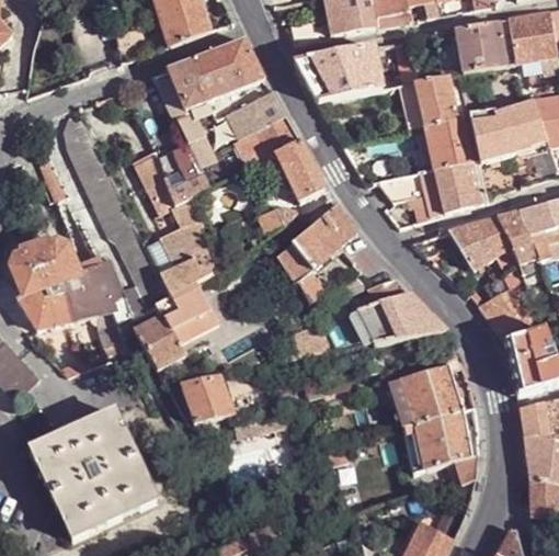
[(153,0),(170,47),(212,31),(201,0),(153,0)]
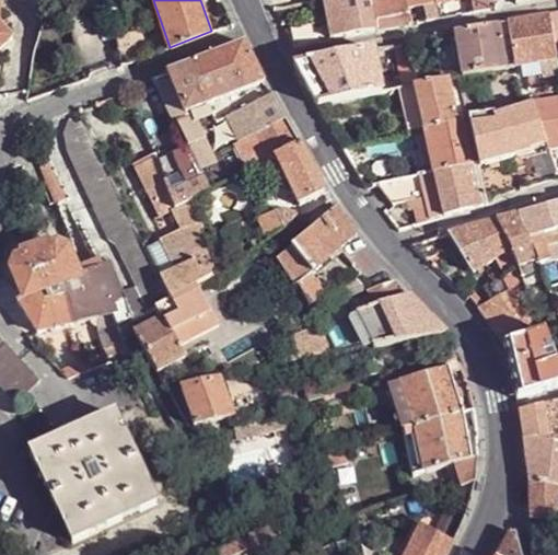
[(323,0),(326,19),(332,37),(344,34),(336,0),(323,0)]
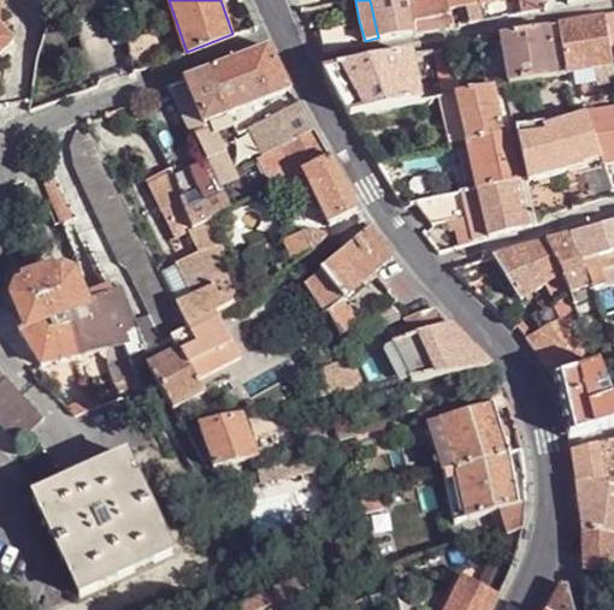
[(370,0),(378,37),(413,30),(413,19),(446,12),(446,5),(444,0),(370,0)]
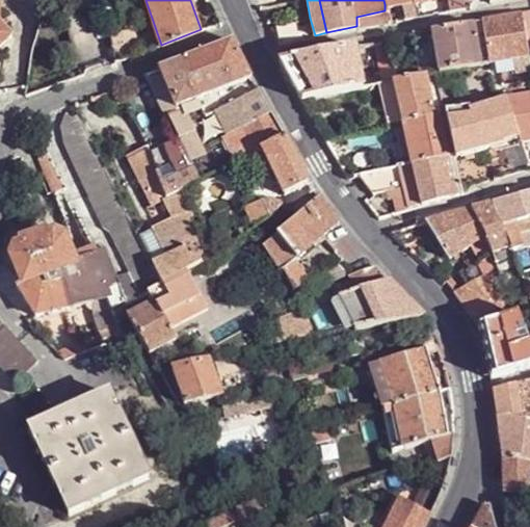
[(401,1),(404,17),(416,15),(414,4),(413,0),(407,0),(401,1)]
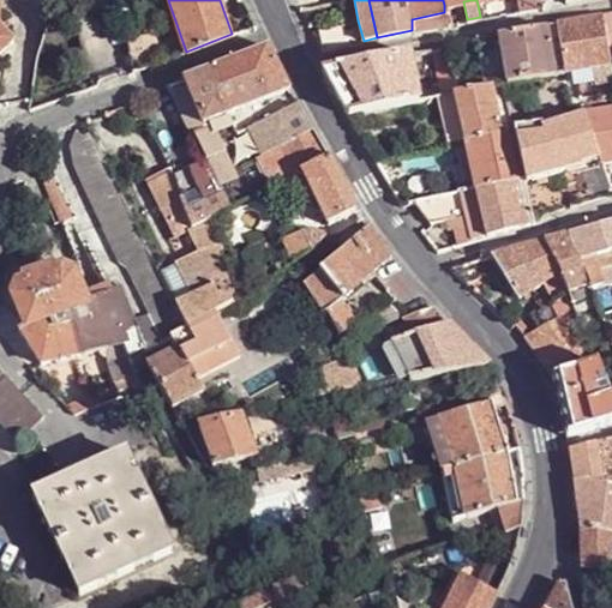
[(514,0),(516,10),(540,5),(539,0),(514,0)]
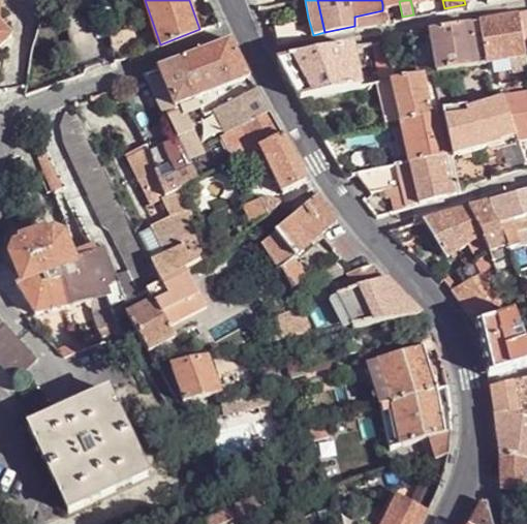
[(526,8),(517,10),(522,36),(526,34),(526,8)]
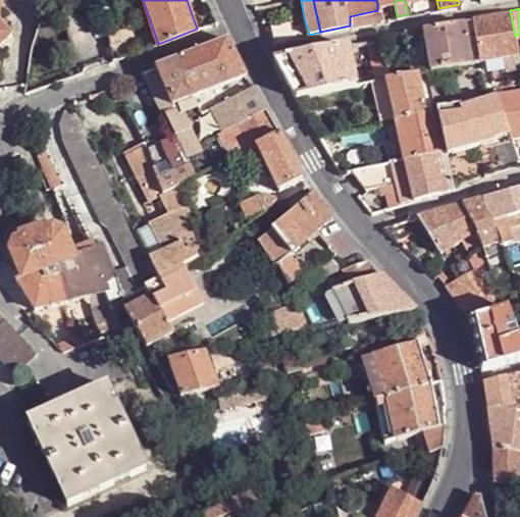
[(377,10),(350,16),(350,26),(380,19),(377,10)]
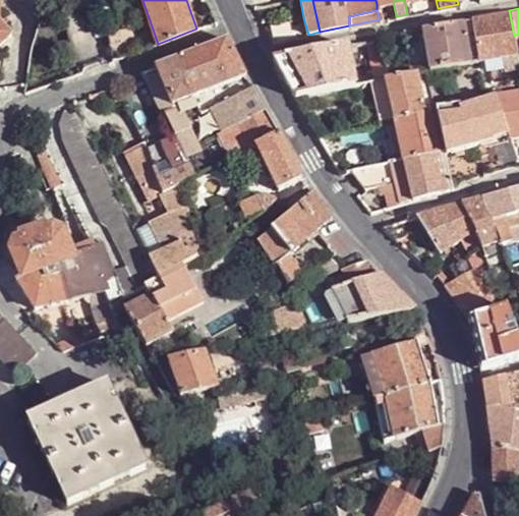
[(509,10),(472,16),(474,26),(476,41),(480,58),(506,53),(517,51),(514,36),(509,10)]
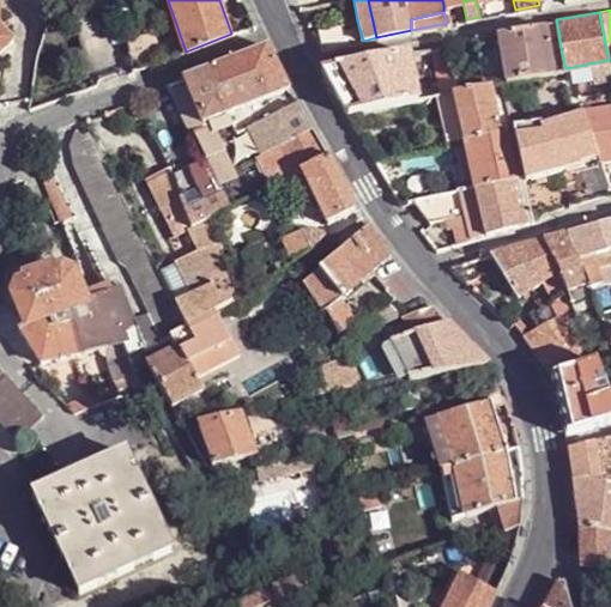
[(546,32),(558,31),(556,19),(544,22),(546,32)]
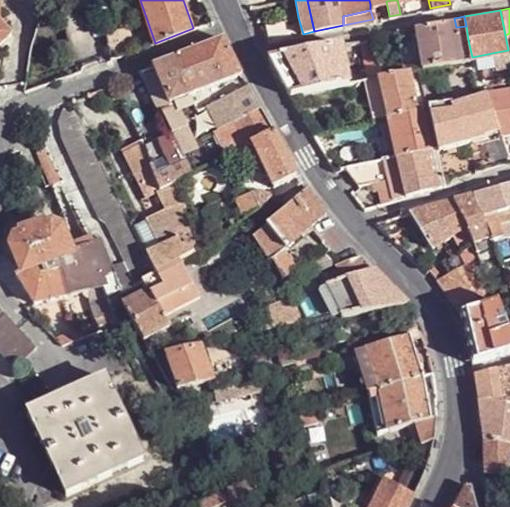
[(288,36),(303,34),(298,17),(284,19),(288,36)]
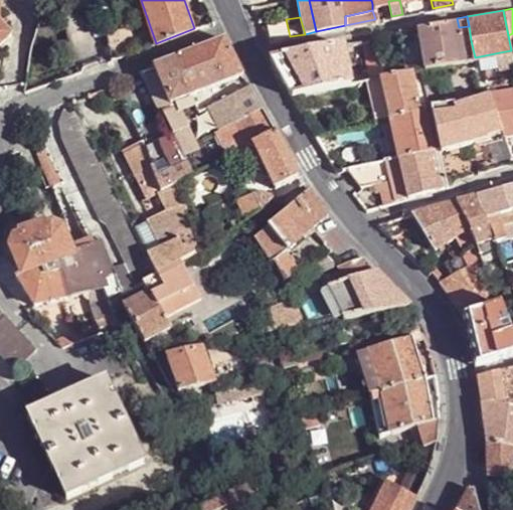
[(136,18),(108,23),(114,58),(136,50),(135,44),(141,42),(136,18)]
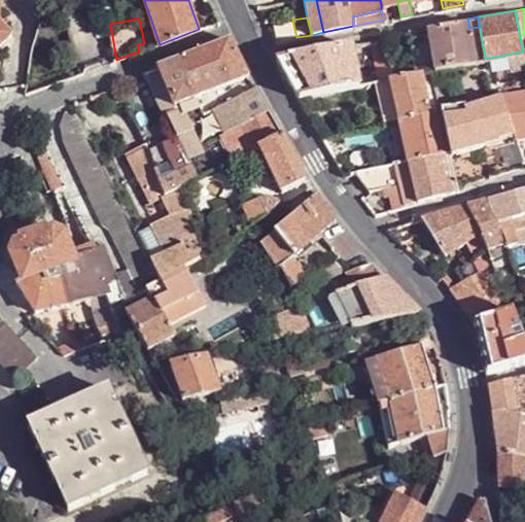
[(427,27),(434,68),(473,61),(475,60),(471,42),(469,28),(467,19),(427,27)]
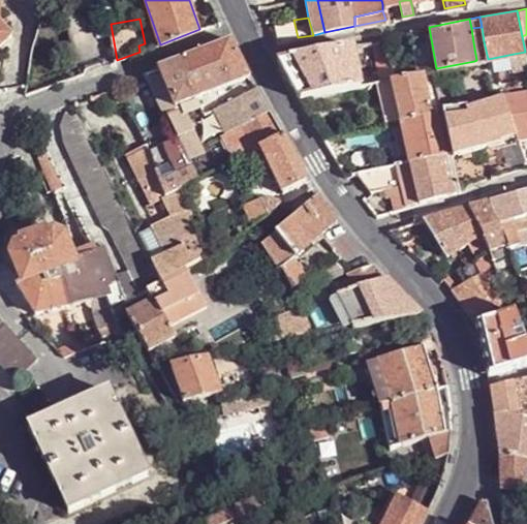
[(298,37),(293,20),(272,24),(276,41),(298,37)]
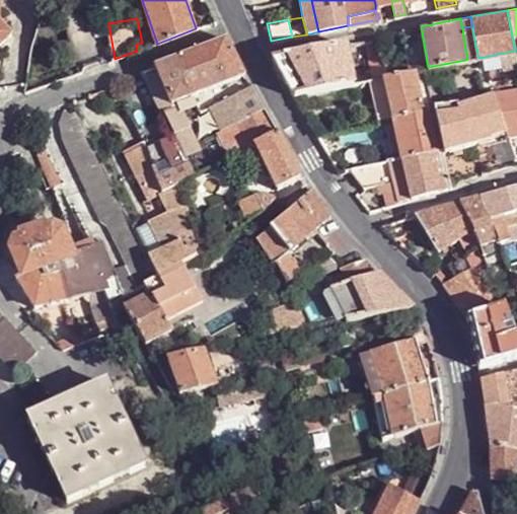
[(0,39),(9,30),(0,20),(0,39)]
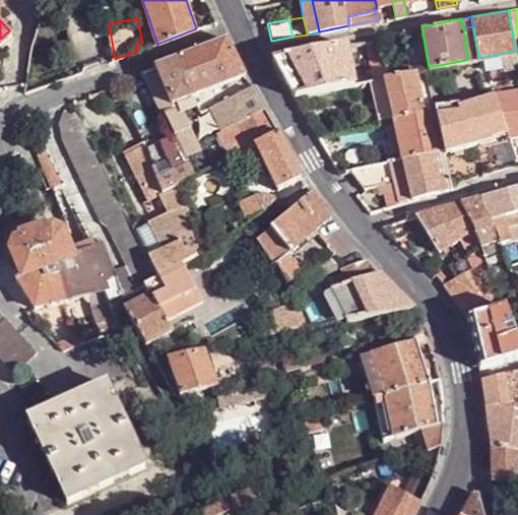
[(406,38),(411,70),(414,70),(425,68),(429,67),(422,26),(408,29),(409,36),(406,38)]
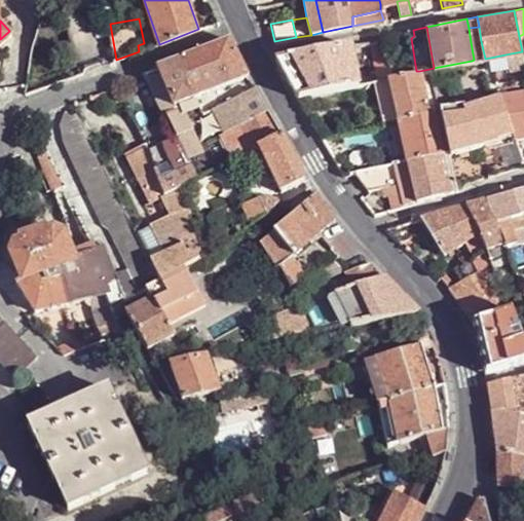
[(160,62),(174,102),(181,100),(249,73),(228,37),(160,62)]
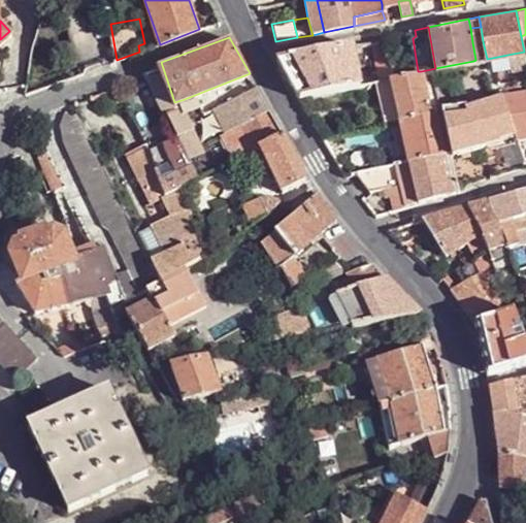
[(472,42),(475,60),(485,59),(487,59),(483,41),(472,42)]
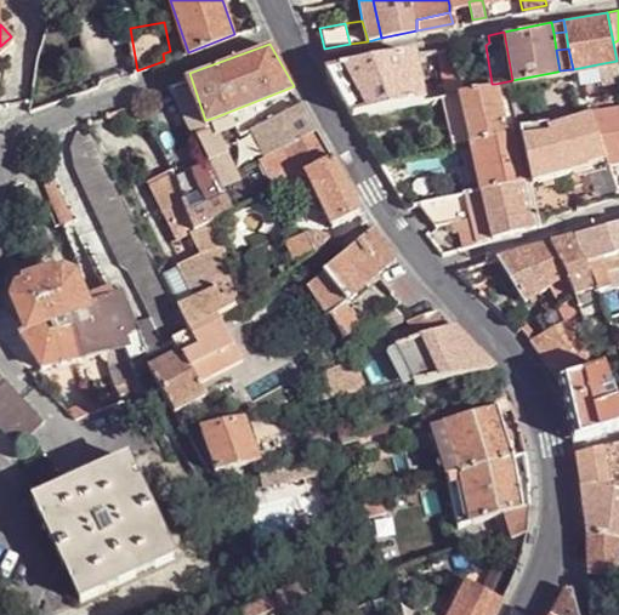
[(351,112),(422,97),(421,92),(414,50),(324,67),(351,112)]
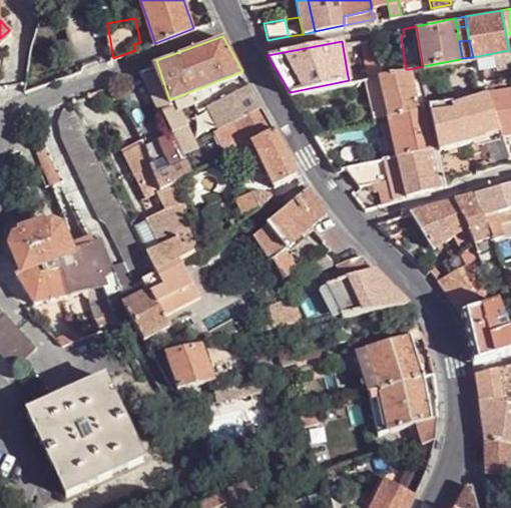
[(366,63),(380,60),(376,43),(363,46),(366,63)]
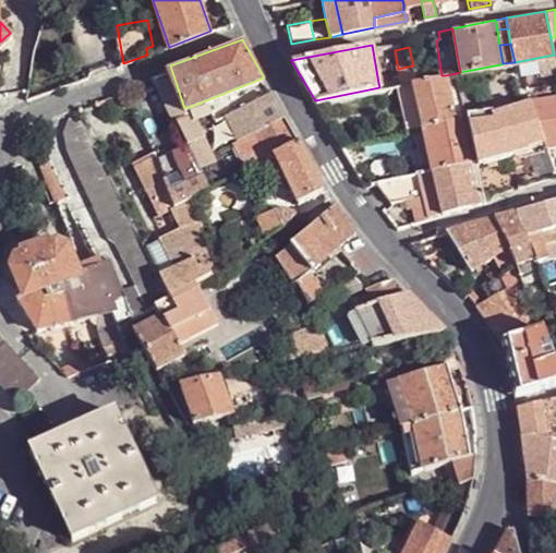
[(542,57),(544,70),(555,67),(554,55),(542,57)]
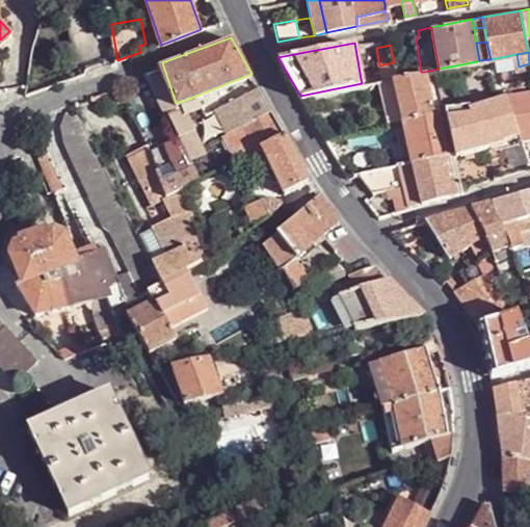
[(187,128),(193,125),(186,108),(183,101),(176,103),(162,62),(144,69),(147,71),(148,71),(177,132),(187,128)]
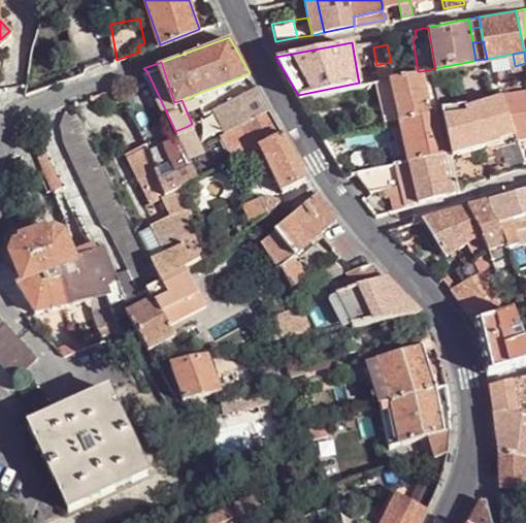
[(425,90),(421,71),(418,71),(394,76),(390,77),(399,118),(429,111),(425,90)]
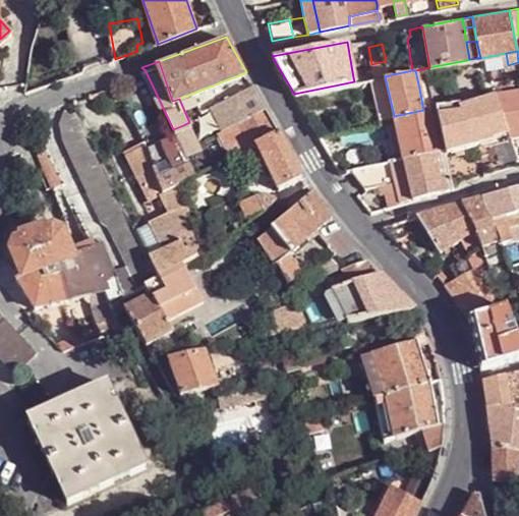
[(246,72),(179,99),(182,106),(191,103),(195,111),(226,98),(253,84),(246,72)]
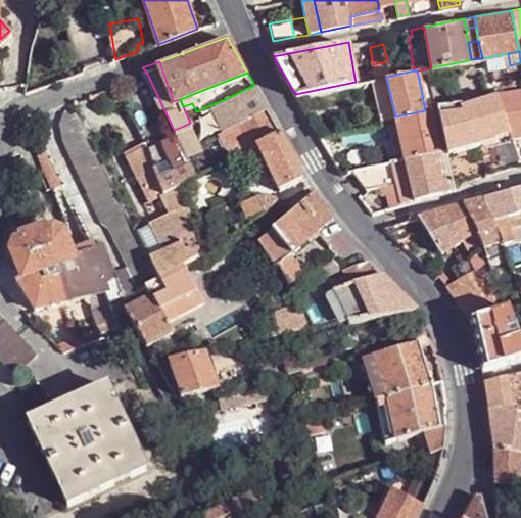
[(386,77),(371,80),(372,84),(379,120),(395,116),(386,77)]
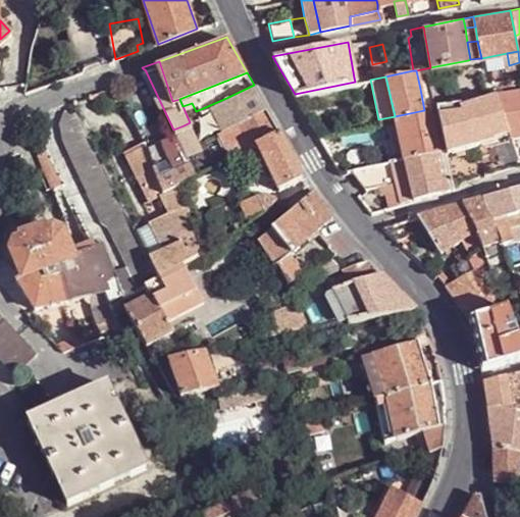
[(118,88),(115,82),(100,88),(103,93),(107,96),(110,98),(113,98),(115,97),(116,96),(120,93),(118,88)]
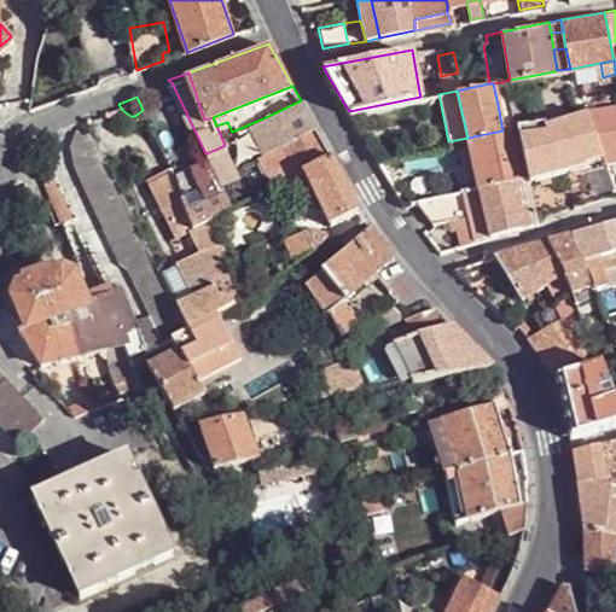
[(268,116),(283,141),(314,126),(301,100),(268,116)]
